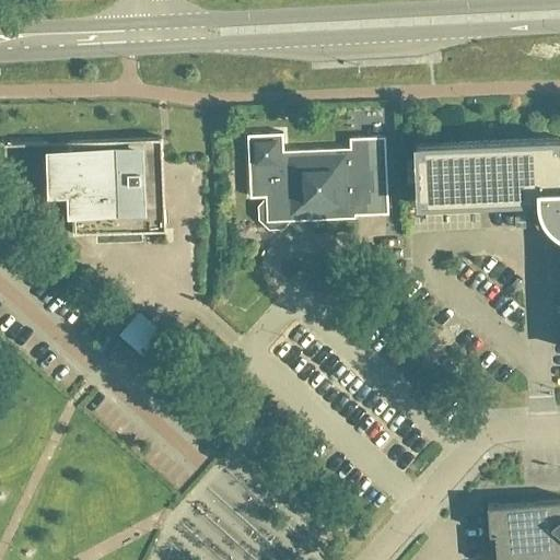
[(350,138),(350,149),(282,151),(281,133),(247,135),(251,198),(266,197),(267,203),(263,208),(264,219),(271,225),(282,225),(286,221),(356,218),(356,216),(389,214),(386,136),(350,138)]
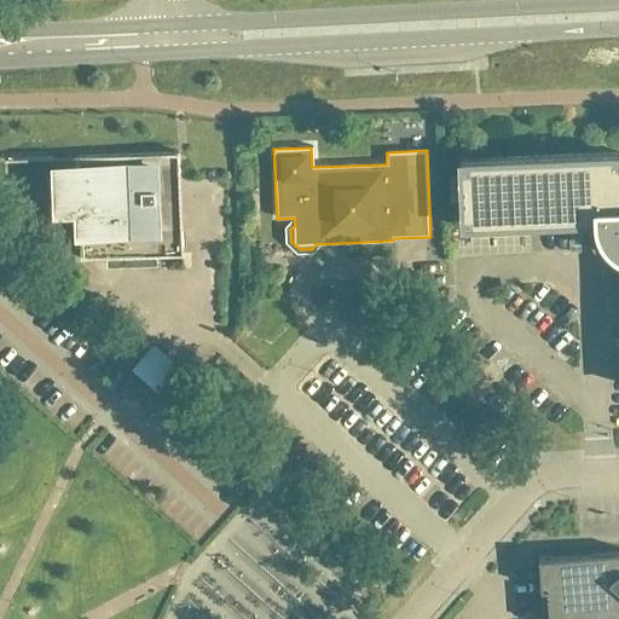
[(183,255),(178,152),(76,157),(76,171),(67,174),(61,184),(61,196),(68,204),(79,207),(80,259),(113,258),(114,262),(126,261),(126,266),(137,266),(137,261),(150,260),(150,256),(183,255)]
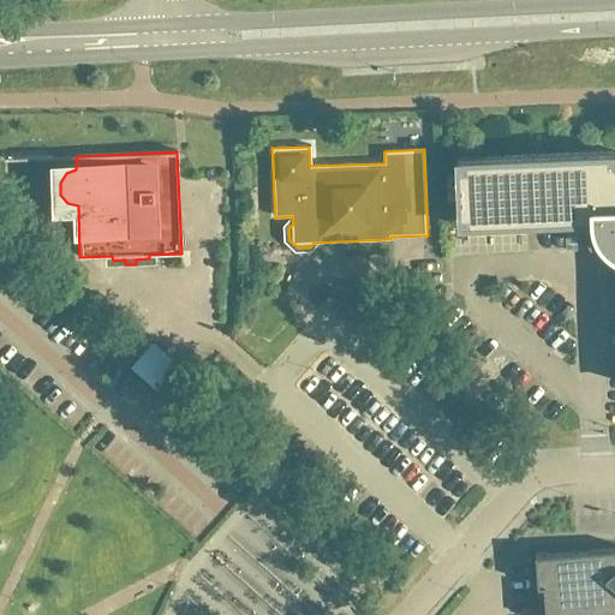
[(614,153),(458,160),(460,224),(592,218),(592,222),(593,226),(595,230),(597,233),(598,237),(601,240),(603,244),(607,246),(609,249),(613,251),(614,252),(614,153)]
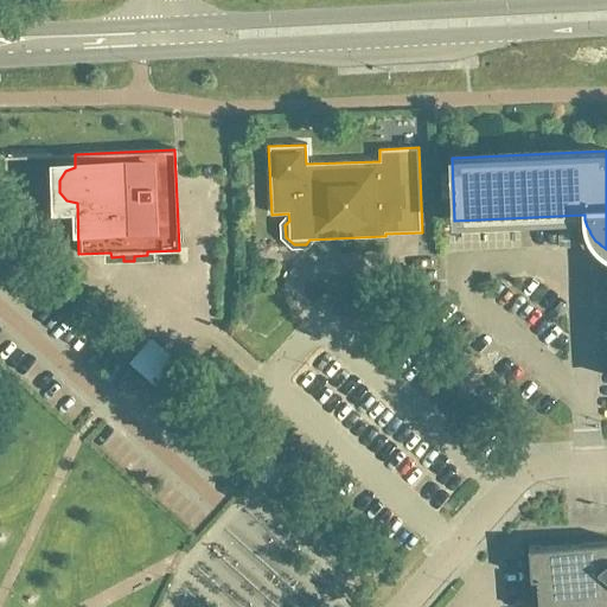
[(132,359),(161,389),(184,366),(155,337),(132,359)]
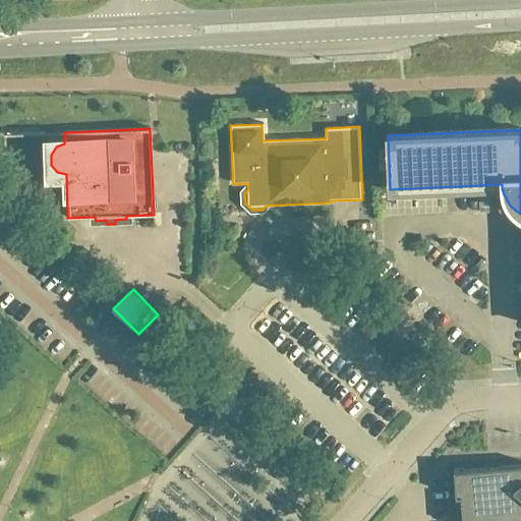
[(520,520),(520,464),(454,469),(456,496),(460,496),(462,520),(520,520)]
